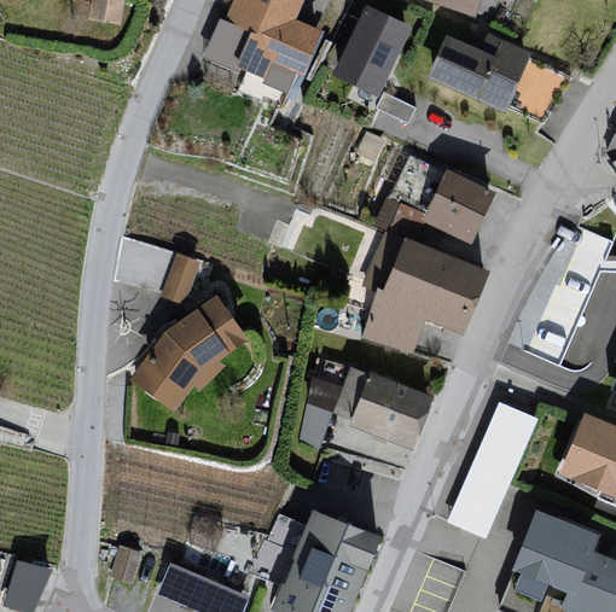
[(91,0),(87,21),(121,25),(123,0),(91,0)]
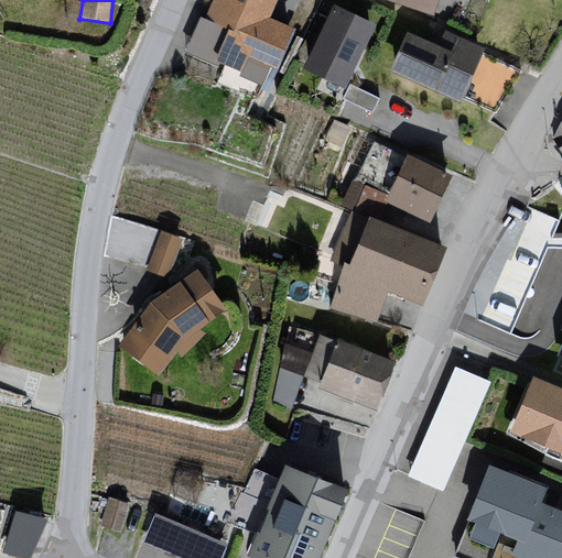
[(211,0),(188,50),(244,73),(249,58),(276,68),(294,30),(270,19),(276,0),(211,0)]
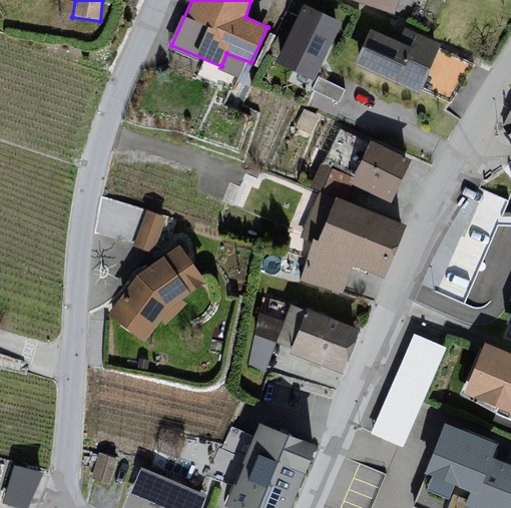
[(355,0),(392,15),(397,0),(355,0)]
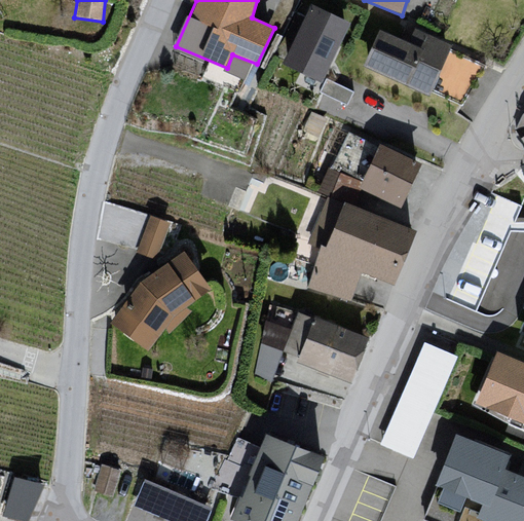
[(352,23),(312,4),(284,62),(321,82),(352,23)]
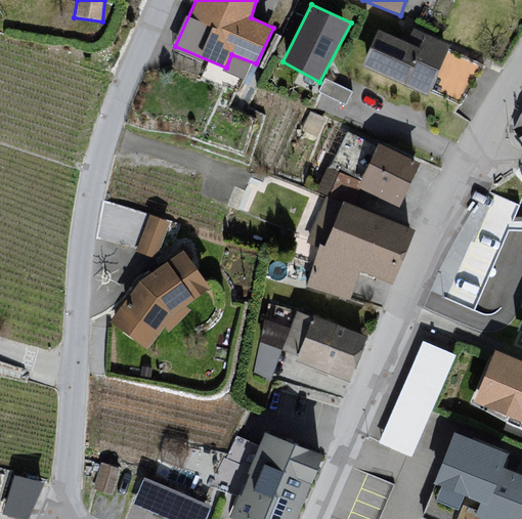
[(377,29),(361,66),(426,97),(449,44),(414,30),(409,43),(377,29)]
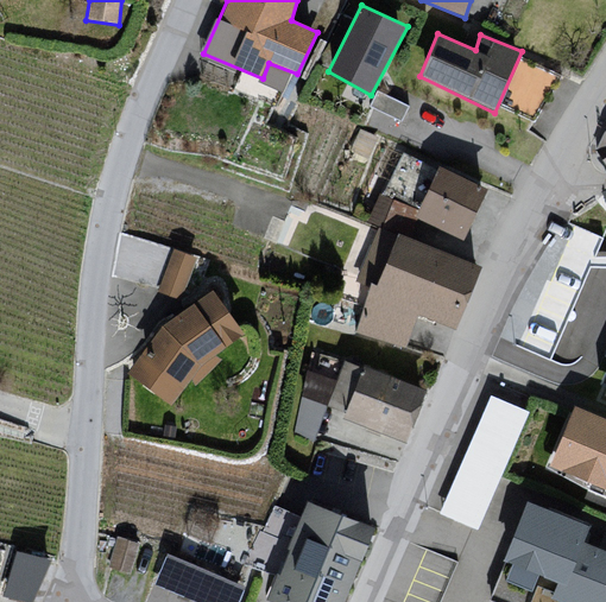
[(605,130),(603,133),(594,149),(605,162),(605,130)]
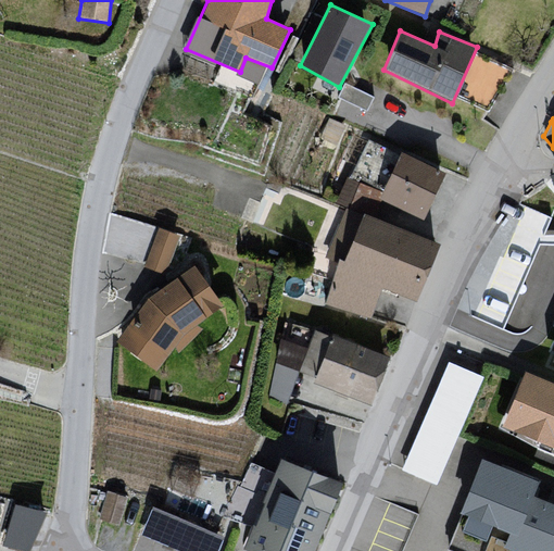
[(403,152),(377,198),(422,222),(443,174),(403,152)]
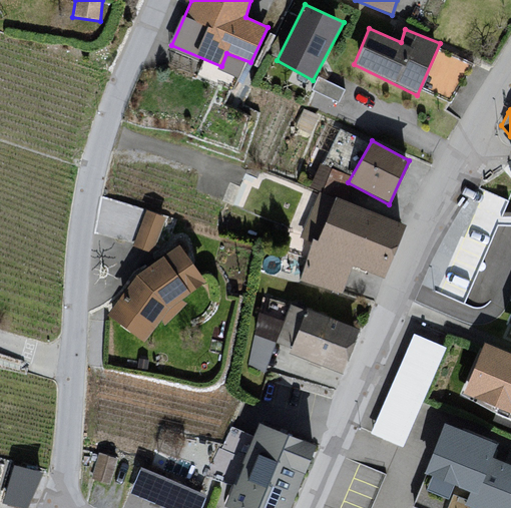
[(337,196),(299,281),(340,295),(353,265),(384,278),(407,226),(337,196)]
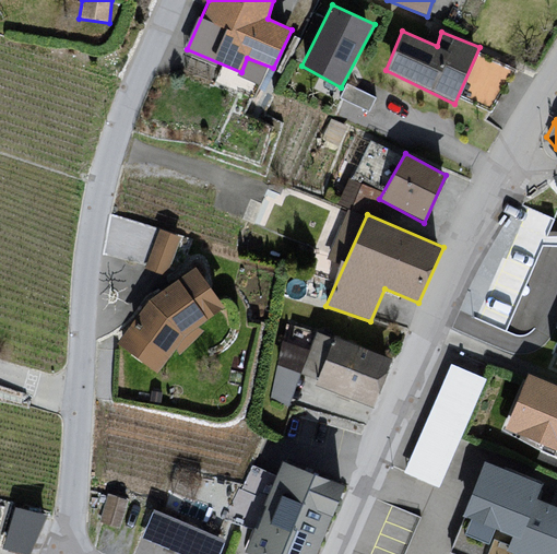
[(157,216),(143,257),(167,264),(180,224),(157,216)]
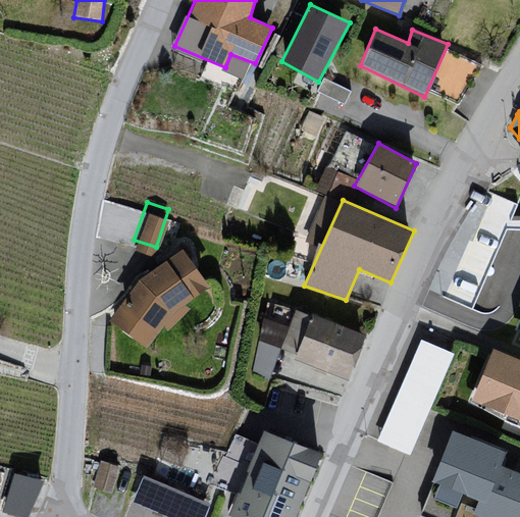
[(137,282),(108,319),(142,344),(162,328),(167,333),(188,311),(185,308),(212,287),(182,249),(137,282)]
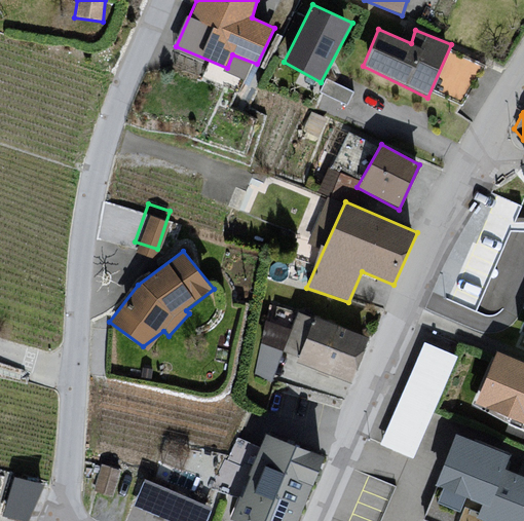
[(267,311),(253,365),(273,370),(288,317),(267,311)]
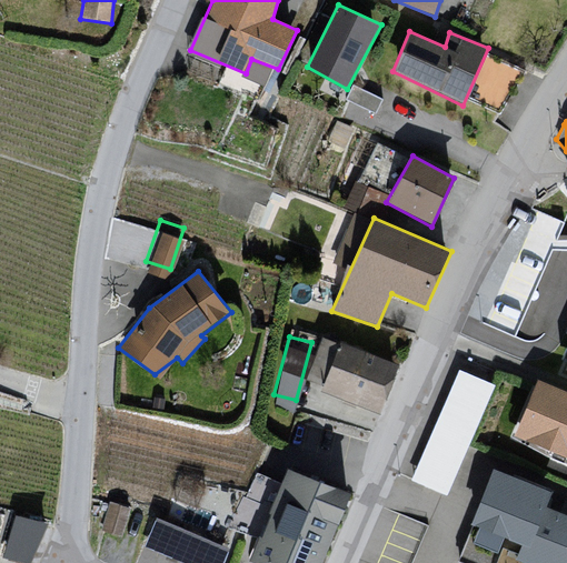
[(340,340),(324,386),(378,412),(397,363),(340,340)]
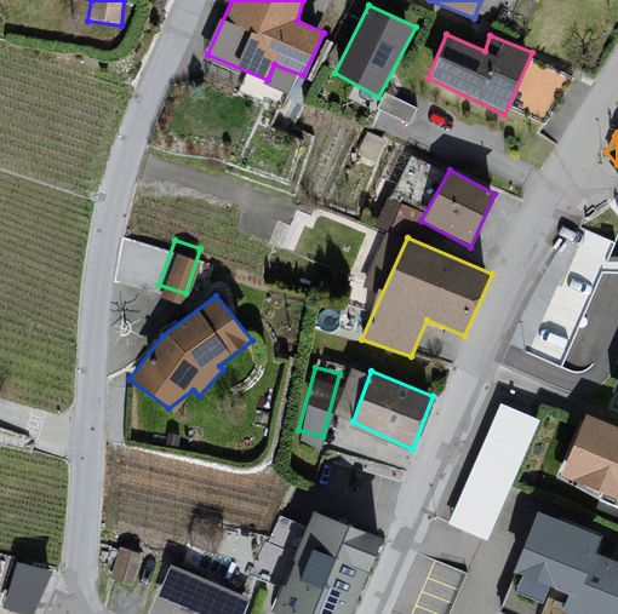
[(496,389),(447,512),(487,528),(536,403),(496,389)]
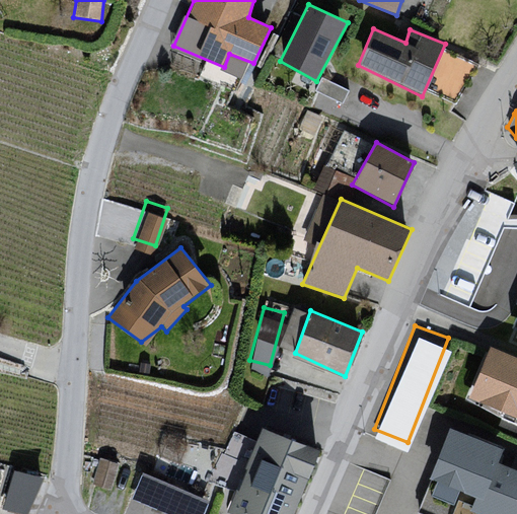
[(516,358),(491,348),(467,400),(516,421),(516,358)]
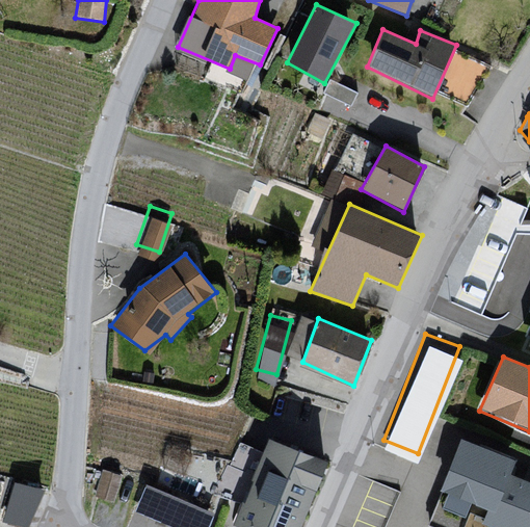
[(268,439),(233,521),(248,526),(299,526),(328,460),(268,439)]
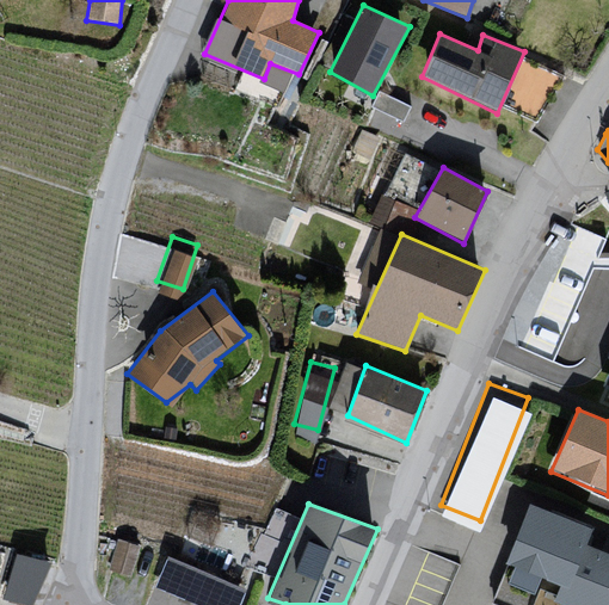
[(595,528),(529,504),(492,598),(506,604),(608,604),(608,553),(588,545),(595,528)]
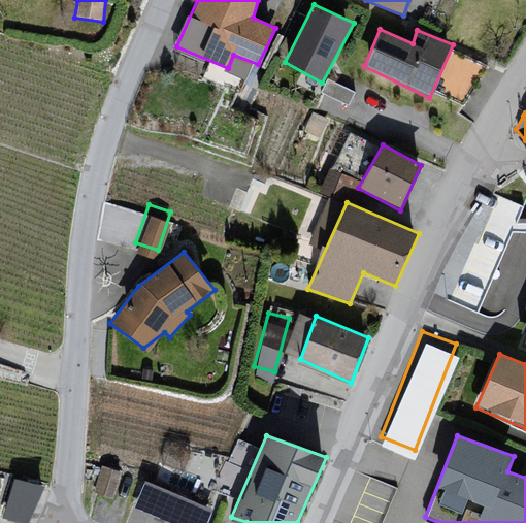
[(100,458),(97,481),(111,483),(114,460),(100,458)]
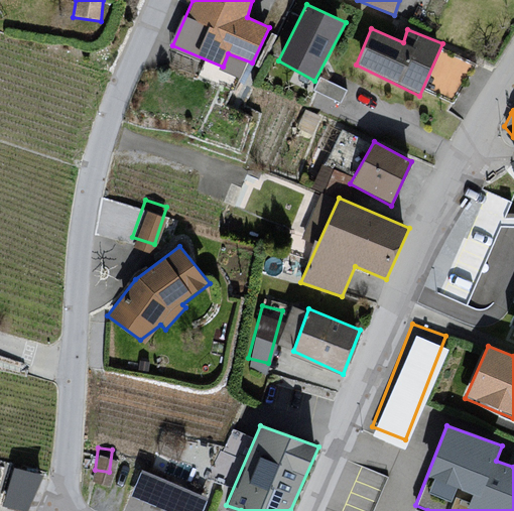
[(129,485),(191,510),(196,510),(207,486),(140,458),(129,485)]
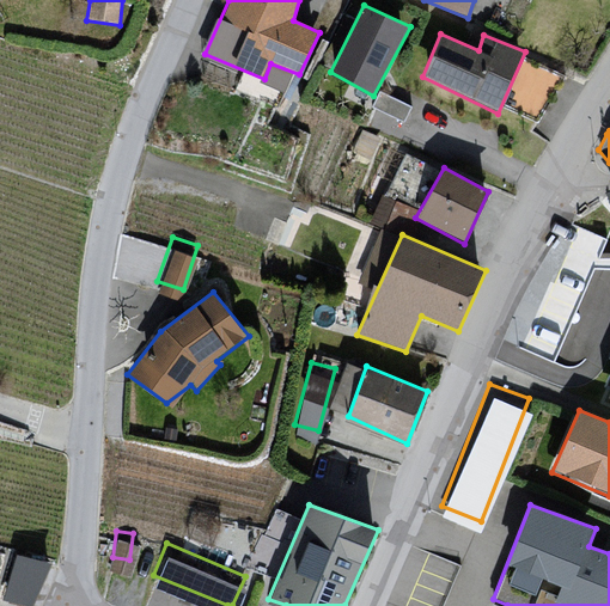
[(49,563),(17,555),(5,594),(32,605),(49,563)]
